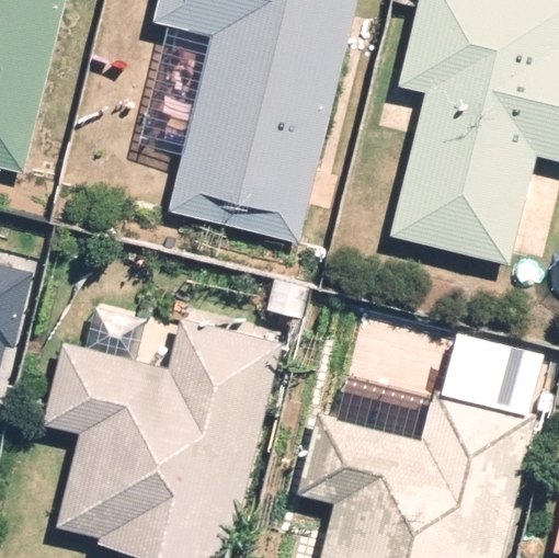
[(0,170),(21,175),(64,0),(0,0),(0,170)]
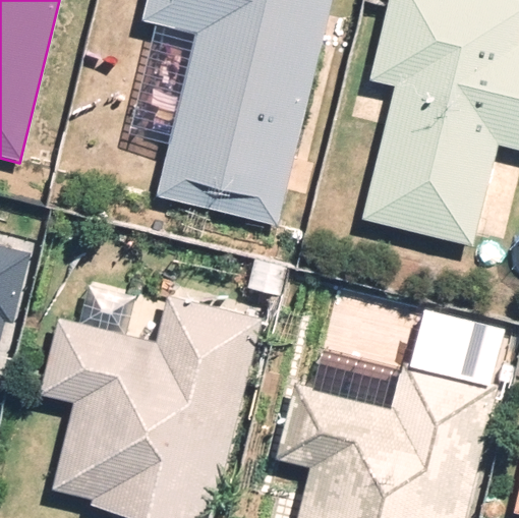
[(146,0),(141,20),(196,35),(156,197),(275,227),(332,0),(146,0)]
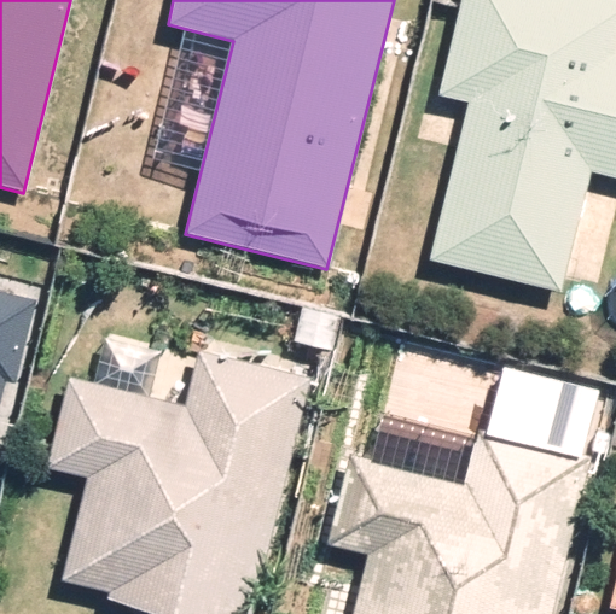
[(615,0),(460,0),(437,97),(468,104),(429,259),(558,291),(588,171),(615,177),(615,0)]
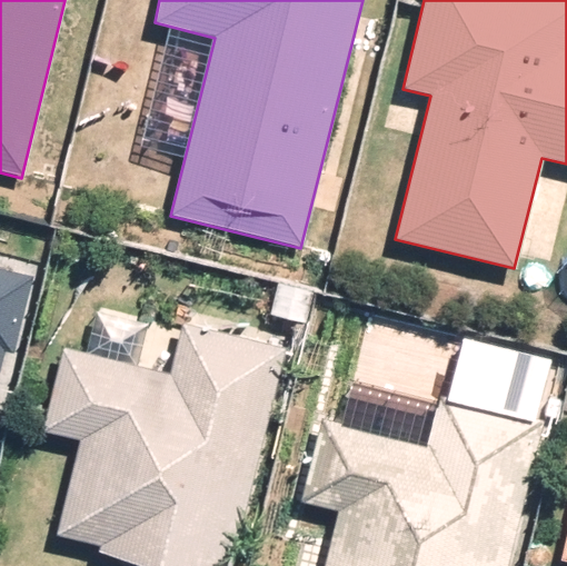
[(0,357),(1,353),(11,355),(30,278),(0,270),(0,357)]
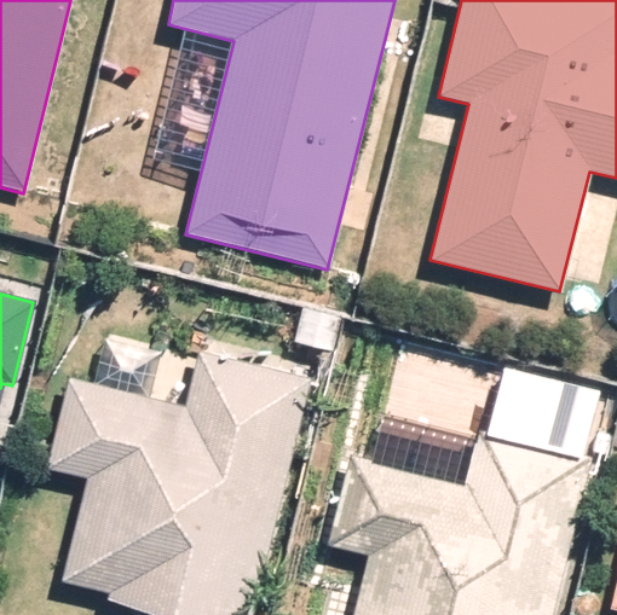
[(251,614),(310,379),(196,350),(182,406),(70,378),(47,469),(86,479),(59,582),(108,593),(105,602),(157,614),(251,614)]
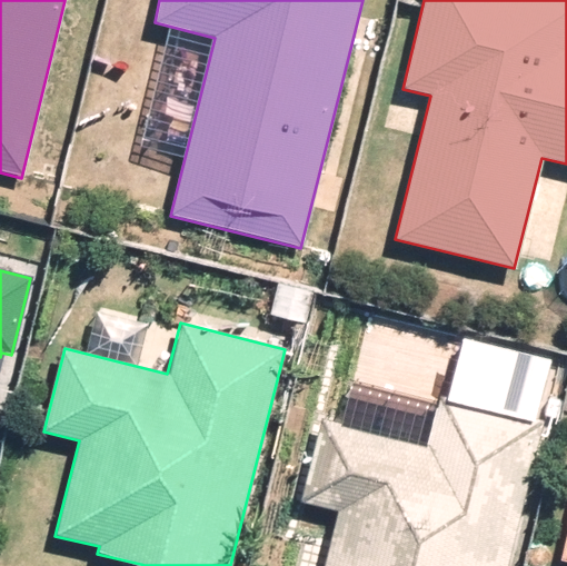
[(506,565),(543,421),(438,396),(425,446),(321,420),(302,500),(338,508),(324,565),(506,565)]
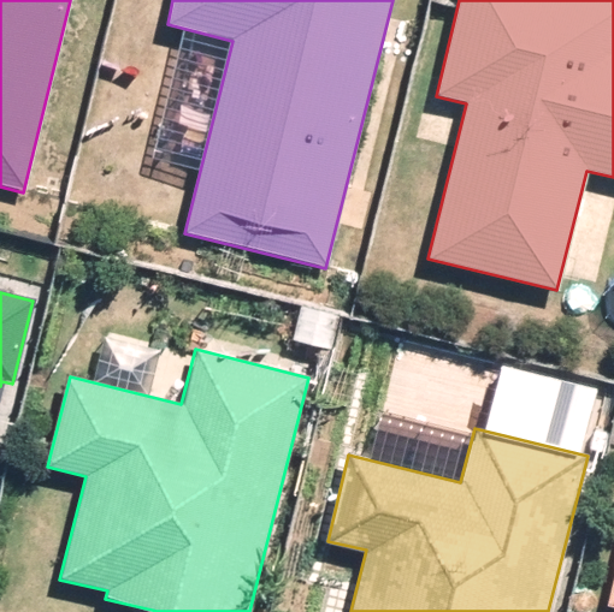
All buildings are outlined.
